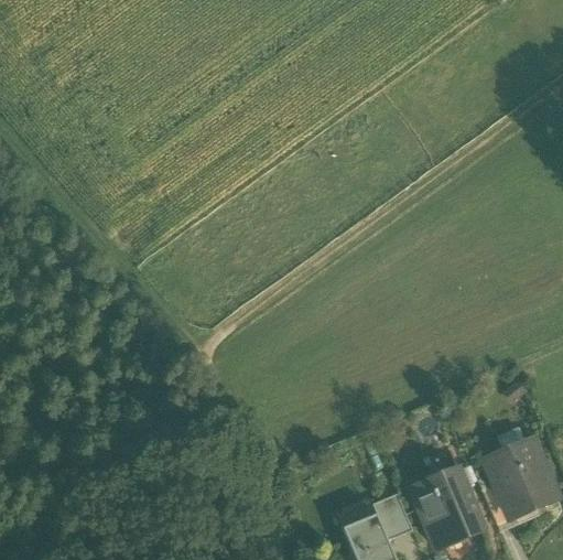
[(526,390),(517,379),(502,391),(511,402),(526,390)]
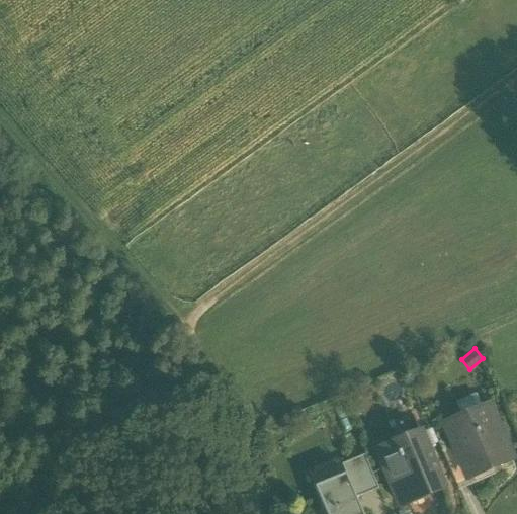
[(456,399),(462,415),(484,406),(477,391),(456,399)]
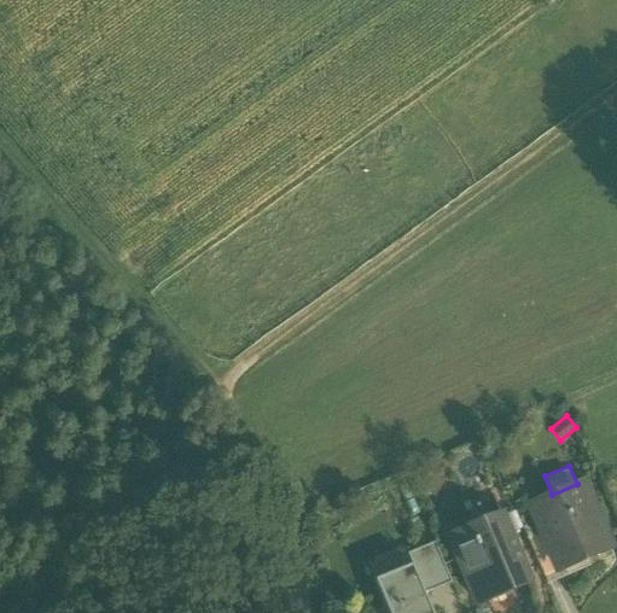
[(542,529),(558,565),(609,543),(583,482),(577,484),(552,495),(531,503),(542,529)]
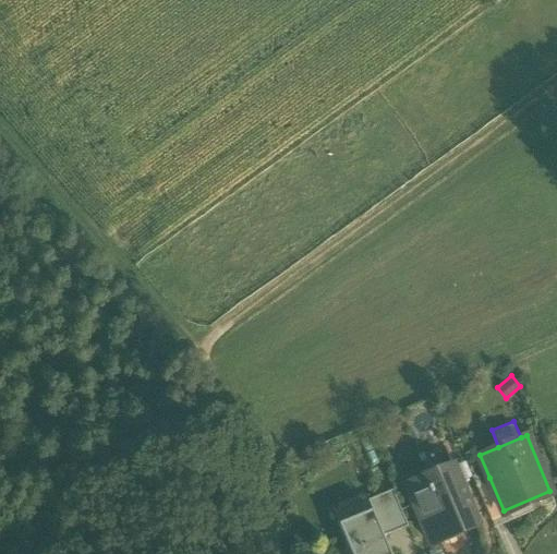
[(465,458),(455,462),(461,479),(473,474),(465,458)]
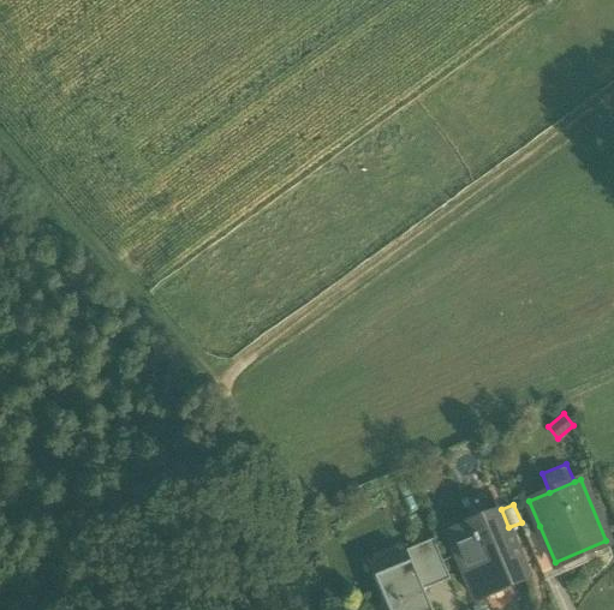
[(454,542),(476,597),(529,576),(518,548),(516,548),(508,527),(501,509),(470,522),(474,534),(454,542)]
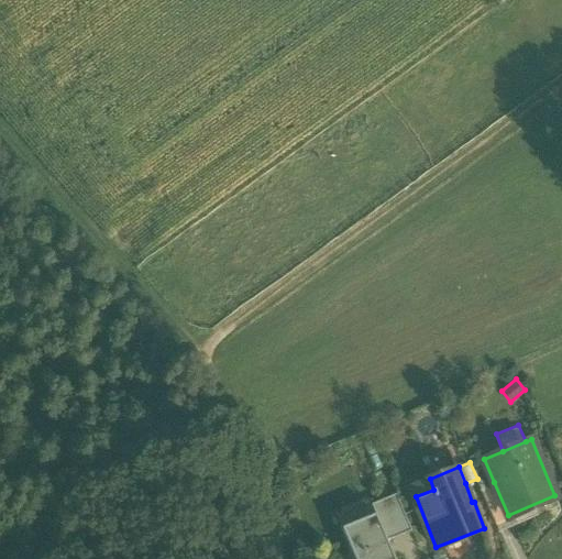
[(481,488),(498,529),(513,524),(508,515),(494,482),(481,488)]
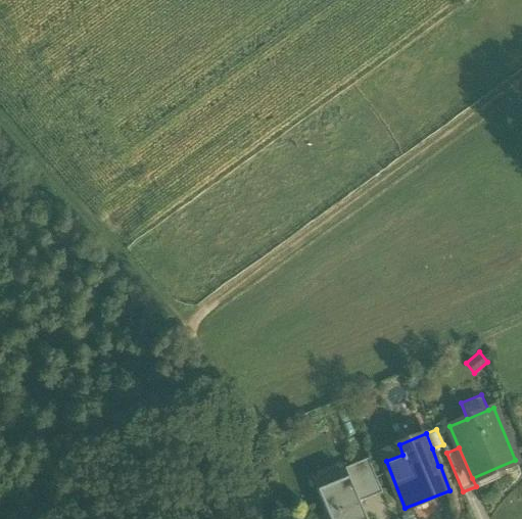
[(349,476),(360,500),(383,490),(368,457),(346,466),(349,476)]
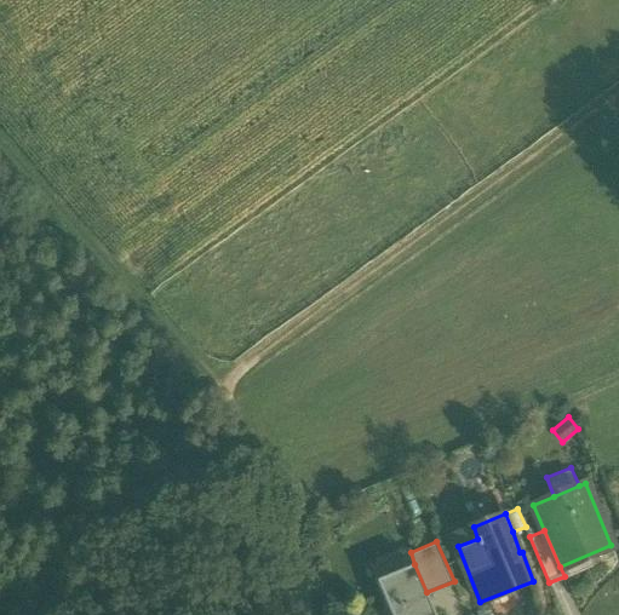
[(414,564),(378,579),(393,614),(436,614),(427,592),(414,564)]
